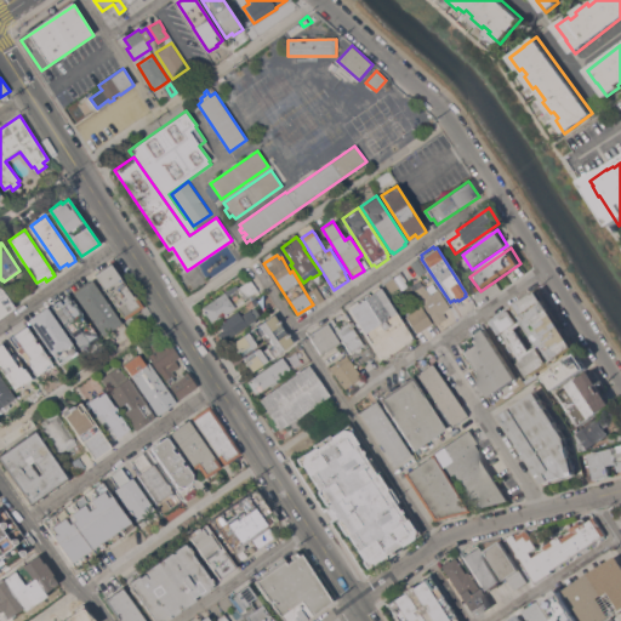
[(419,258),(427,271),(419,277),(410,263),(419,258)]
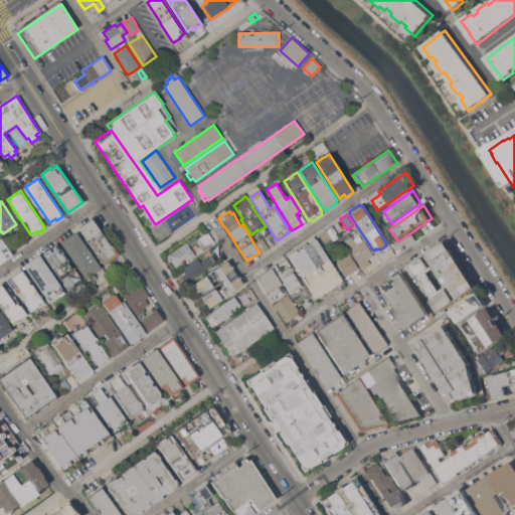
[(108,242),(111,240),(120,253),(104,265),(78,227),(92,218),(108,242)]
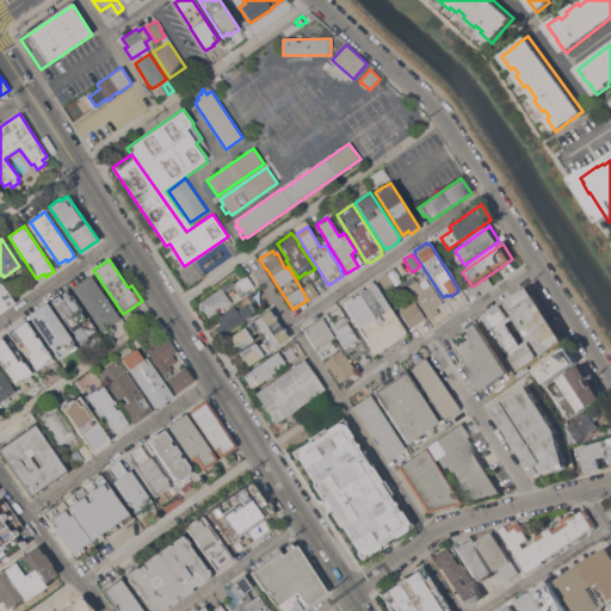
[(376,279),(387,272),(394,285),(384,291),(376,279)]
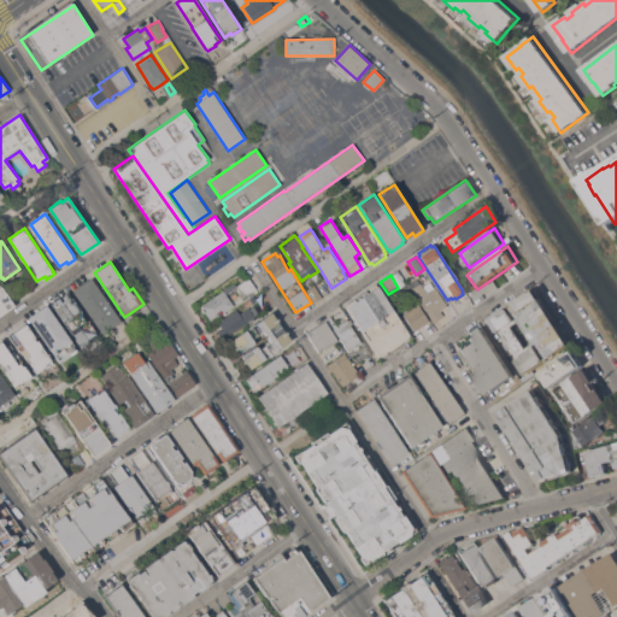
[(122,321),(103,334),(72,291),(92,277),(122,321)]
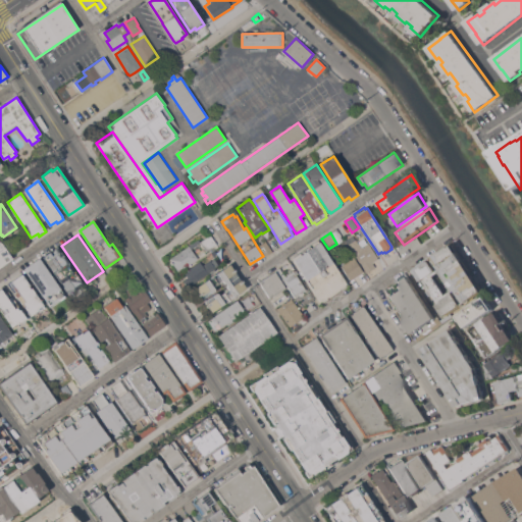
[(216,244),(207,251),(200,242),(210,235),(216,244)]
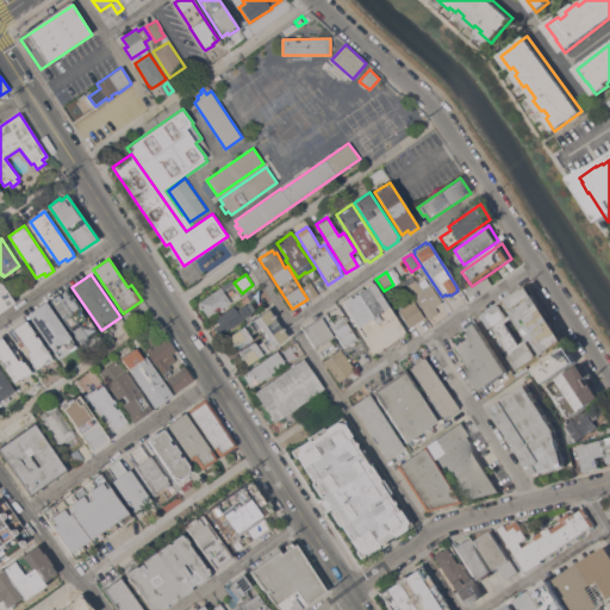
[(412,275),(415,279),(416,279),(418,284),(421,282),(423,287),(430,282),(442,302),(435,306),(439,312),(428,319),(404,280),(412,275)]
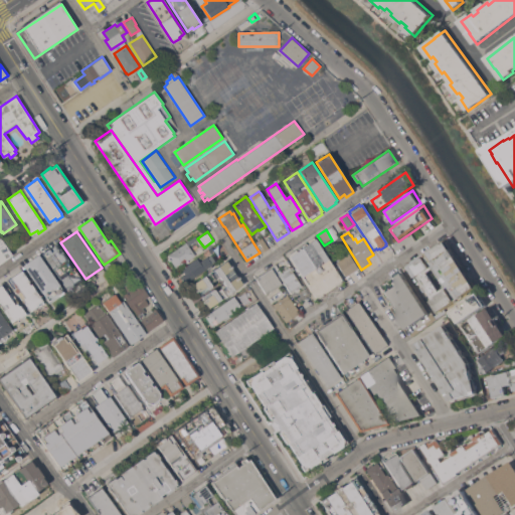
[(167,255),(186,242),(195,236),(197,238),(188,245),(195,254),(187,260),(188,262),(186,263),(186,262),(176,269),(168,258),(167,255)]
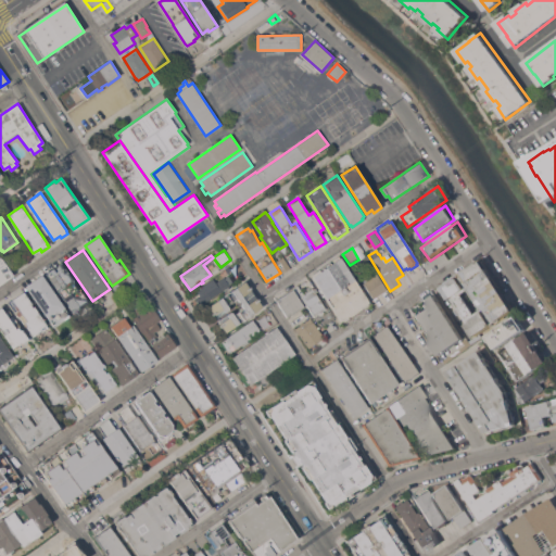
[(369,302),(367,303),(368,305),(350,317),(350,316),(348,316),(349,318),(344,321),(342,319),(341,320),(311,275),(314,273),(313,273),(338,255),(340,257),(369,302)]
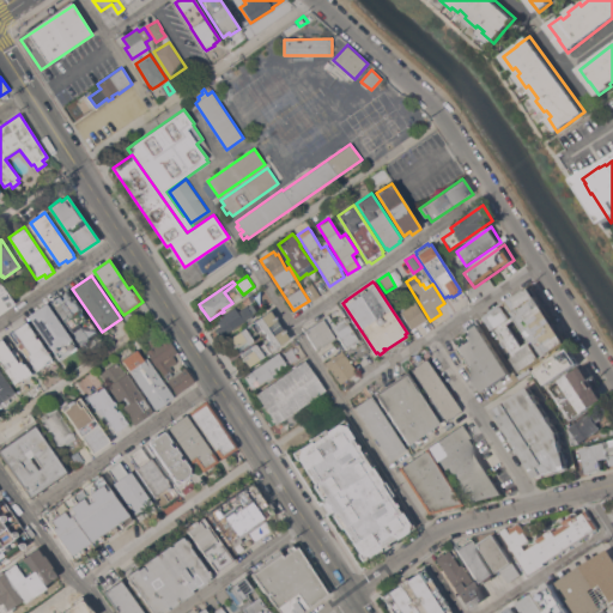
[(321,296),(313,301),(304,287),(313,283),(321,296)]
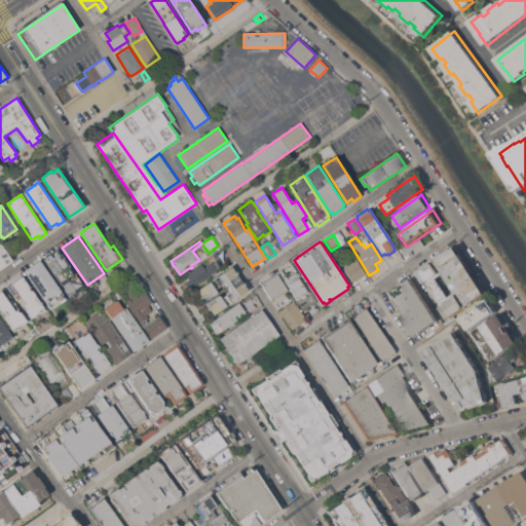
[(0,246),(2,245),(13,260),(0,268),(0,246)]
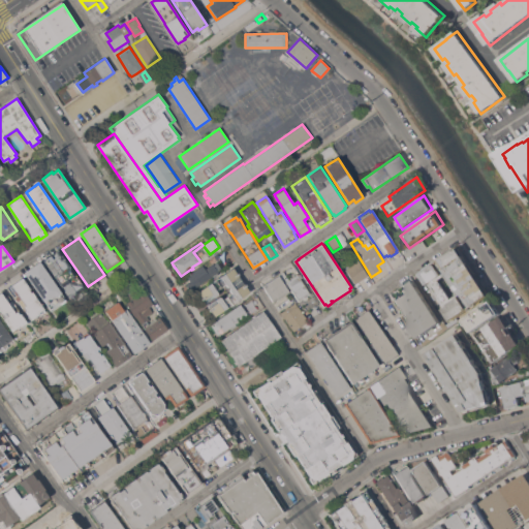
[(491,294),(453,320),(445,309),(447,307),(431,283),(430,284),(422,273),(427,270),(426,269),(448,253),(459,246),(491,294)]
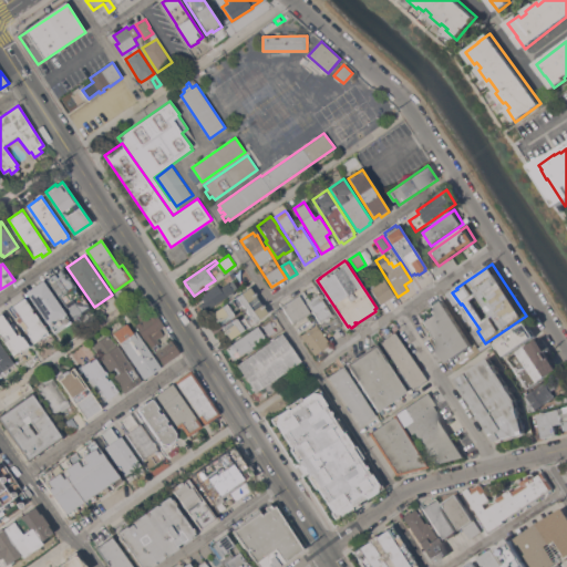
[(91,309),(81,316),(80,313),(73,317),(47,278),(62,267),(91,309)]
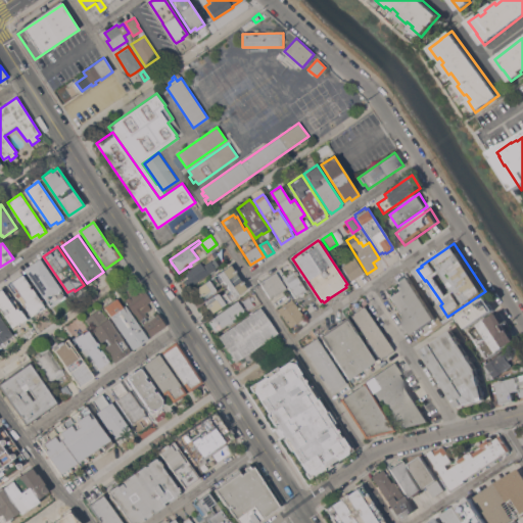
[(206,255),(216,249),(217,251),(219,253),(209,260),(207,257),(206,255)]
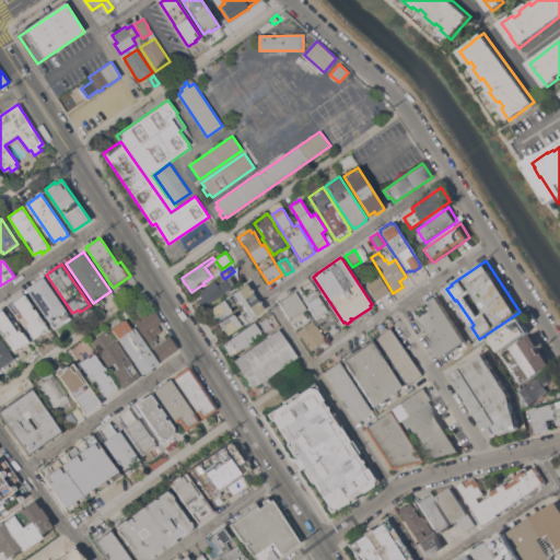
[(389,291),(375,301),(364,284),(378,275),(389,291)]
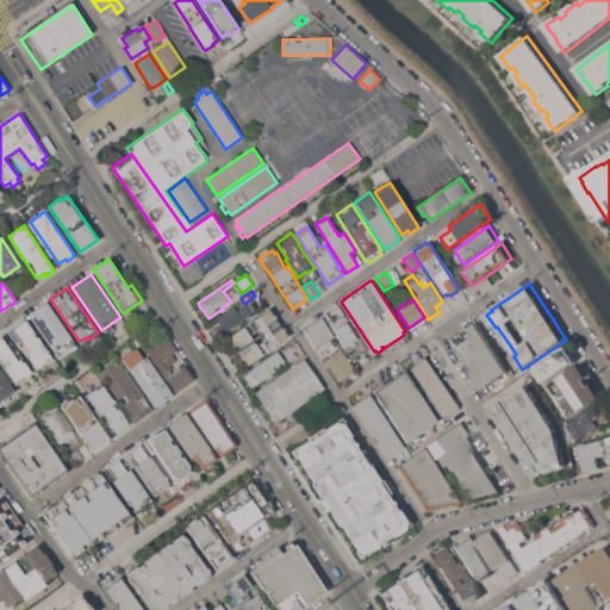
[(78,349),(61,361),(29,313),(45,302),(78,349)]
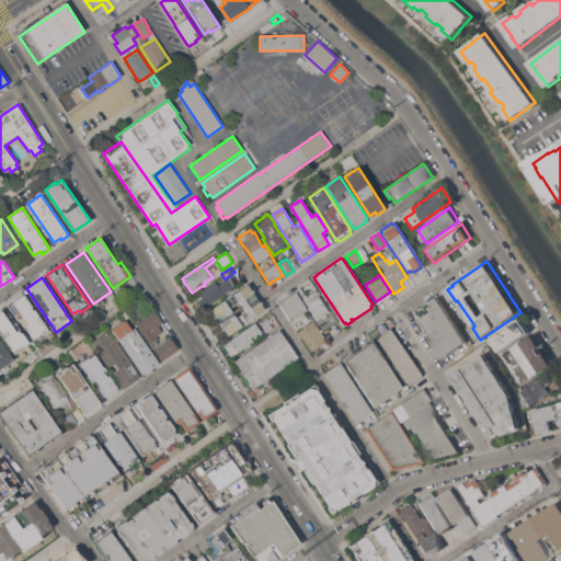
[(215,282),(218,285),(226,279),(232,288),(203,309),(197,301),(202,298),(198,294),(215,282)]
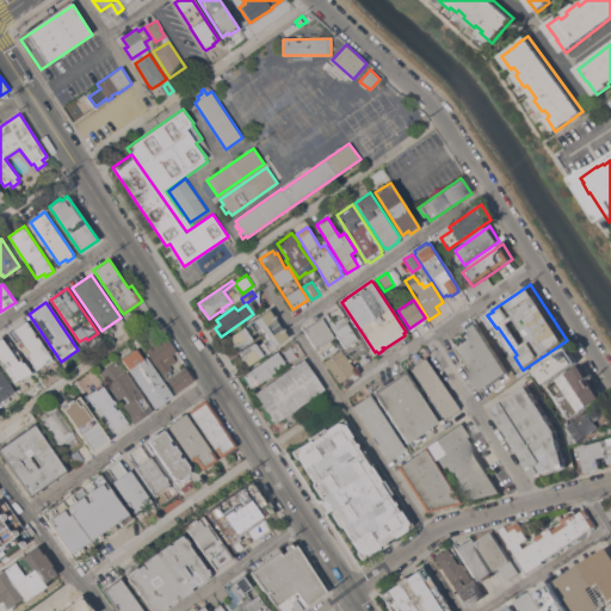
[(269,309),(289,337),(248,365),(239,352),(253,343),(255,343),(257,345),(267,339),(265,335),(266,333),(264,331),(263,331),(260,328),(250,335),(252,338),(251,340),(236,350),(228,337),(269,309)]
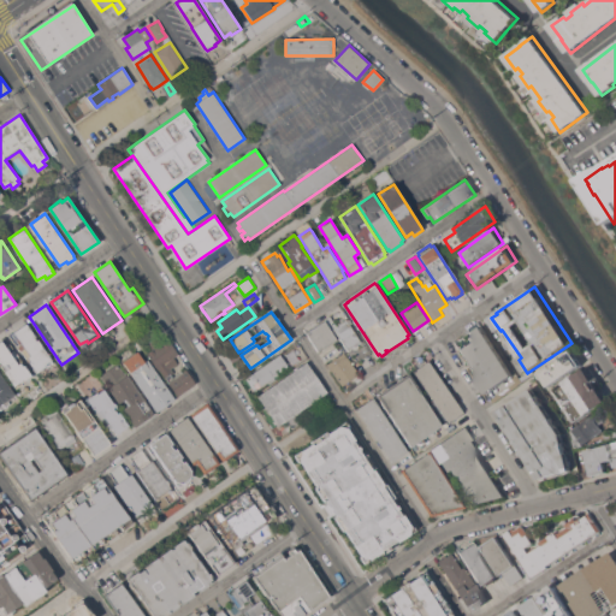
[(325,319),(330,317),(336,326),(347,319),(361,342),(359,344),(359,345),(355,349),(354,347),(348,351),(338,337),(337,338),(325,319)]
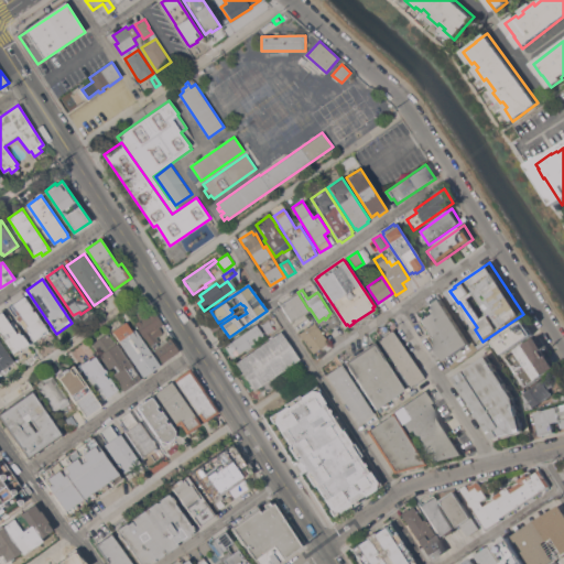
[(292,321),(281,304),(297,292),(308,310),(292,321)]
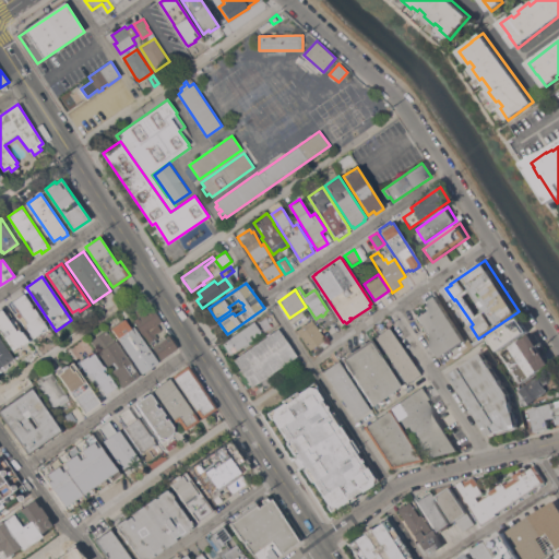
[(49,330),(43,333),(42,331),(38,333),(39,334),(33,340),(28,334),(30,334),(26,329),(27,328),(25,324),(24,325),(19,318),(22,314),(19,310),(18,311),(11,302),(23,293),(49,330)]
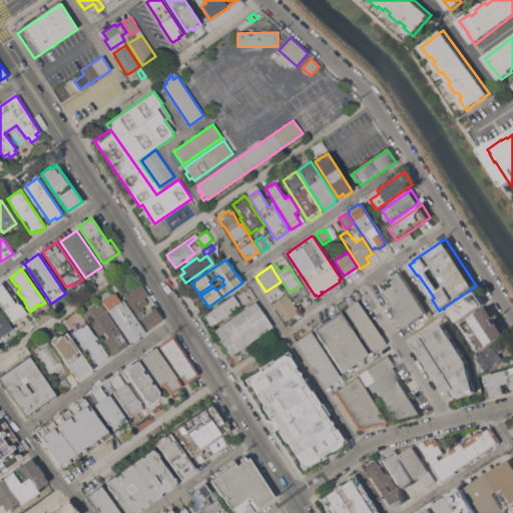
[(429,312),(405,328),(381,291),(391,284),(388,281),(402,272),(429,312)]
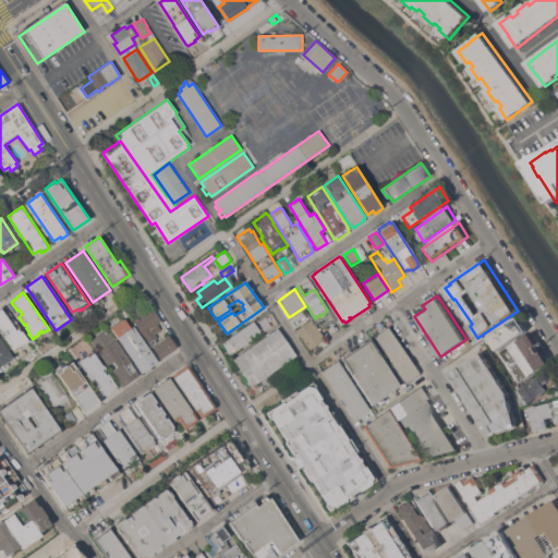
[(135,320),(133,318),(137,316),(135,312),(144,306),(146,310),(152,305),(161,320),(157,323),(161,329),(155,334),(156,335),(154,336),(158,341),(168,334),(177,348),(160,359),(149,343),(134,322),(135,320)]
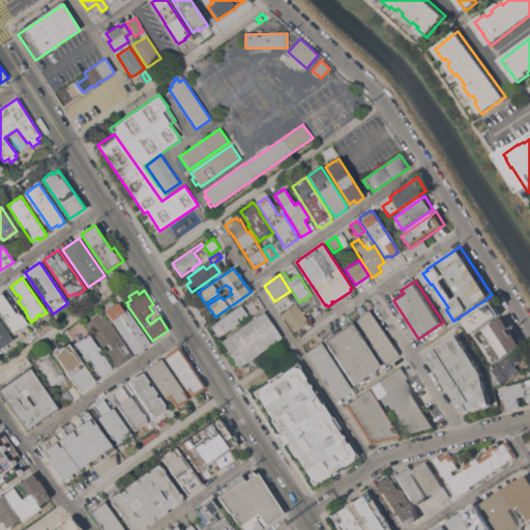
[(0,292),(1,292),(5,298),(8,295),(11,299),(7,301),(16,313),(18,312),(20,315),(21,314),(25,321),(26,320),(28,323),(22,327),(21,327),(18,329),(18,328),(12,331),(0,314),(2,313),(0,311),(0,292)]
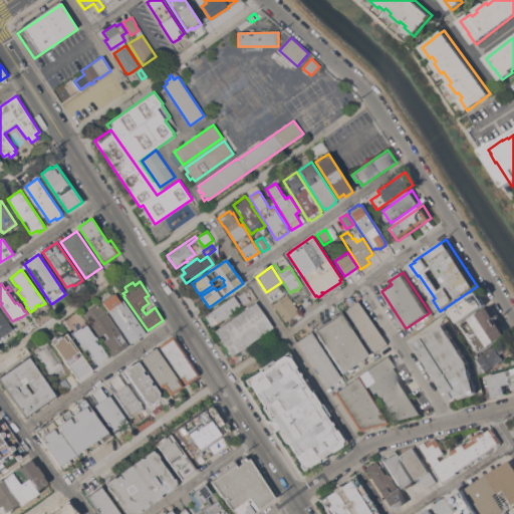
[(478,292),(486,304),(460,322),(455,315),(453,316),(450,311),(478,292)]
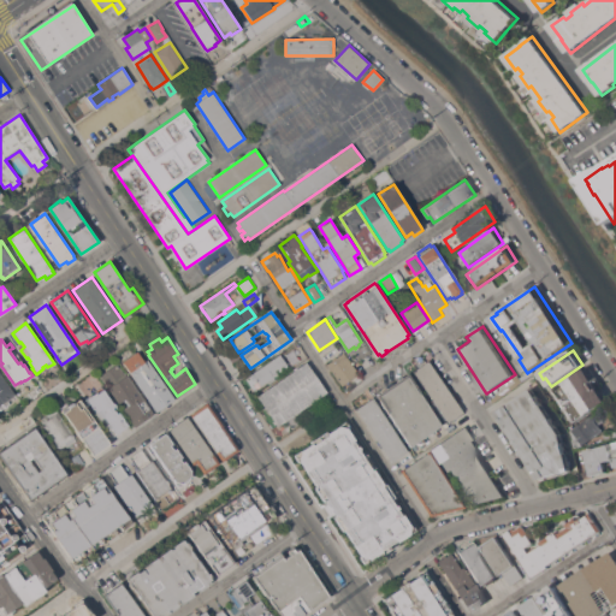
[(165,379),(163,380),(175,398),(157,412),(123,361),(137,351),(142,359),(148,355),(165,379)]
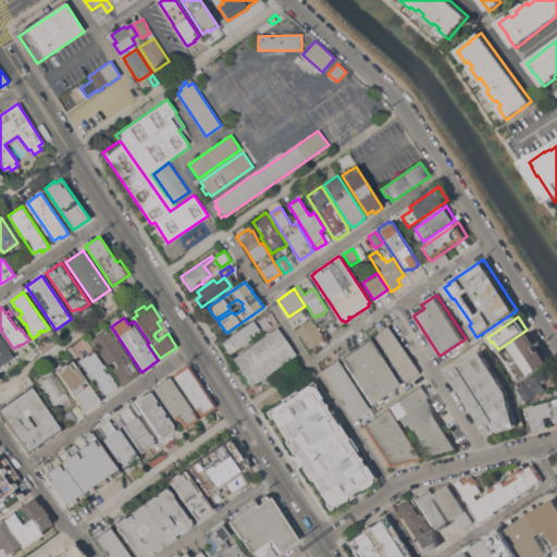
[(311,318),(322,334),(321,335),(323,338),(309,348),(296,329),(311,318)]
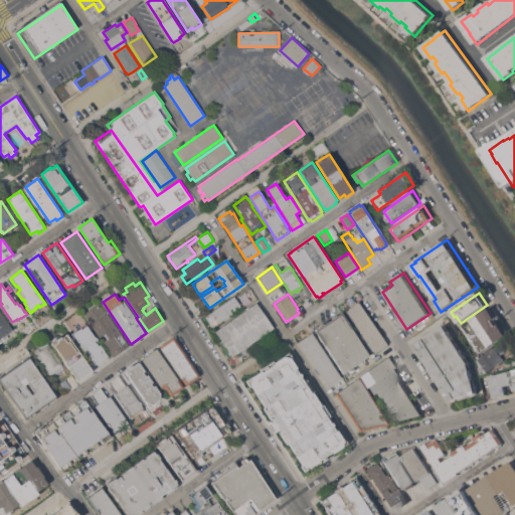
[(234,296),(240,304),(234,309),(235,310),(231,312),(232,313),(229,315),(230,317),(226,320),(225,318),(218,323),(211,313),(234,296)]
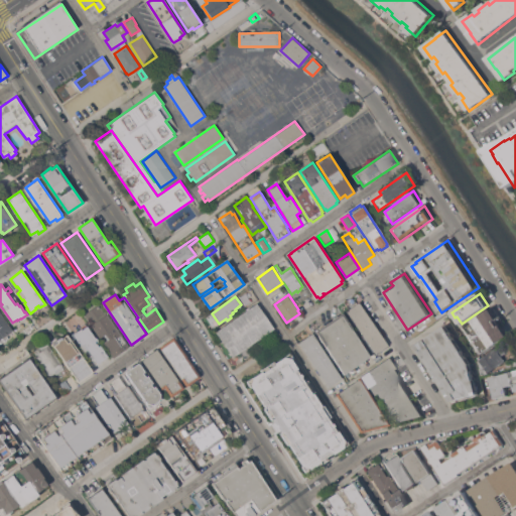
[(389,346),(377,354),(378,356),(375,359),(372,353),(374,351),(346,310),(359,301),(389,346)]
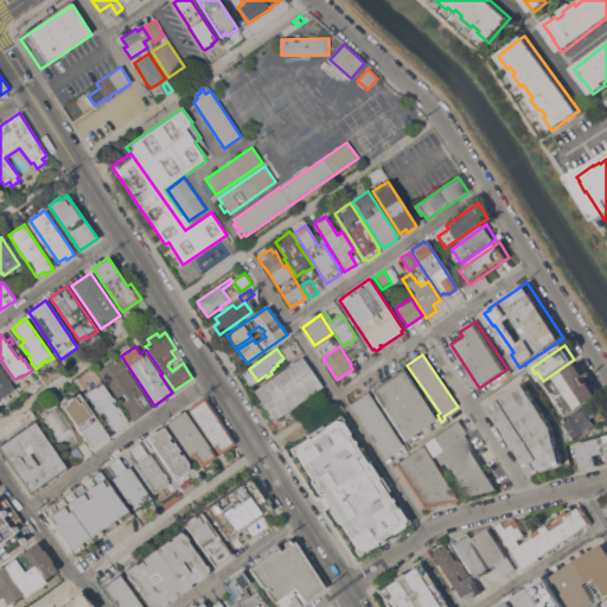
[(301,356),(323,387),(274,420),(253,390),(301,356)]
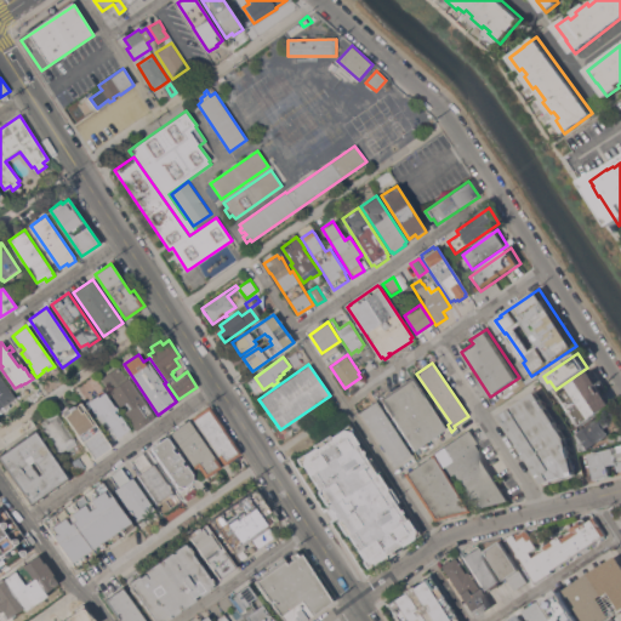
[(101,379),(119,366),(125,375),(127,379),(129,377),(155,417),(136,429),(124,411),(130,408),(126,402),(120,406),(102,381),(101,379)]
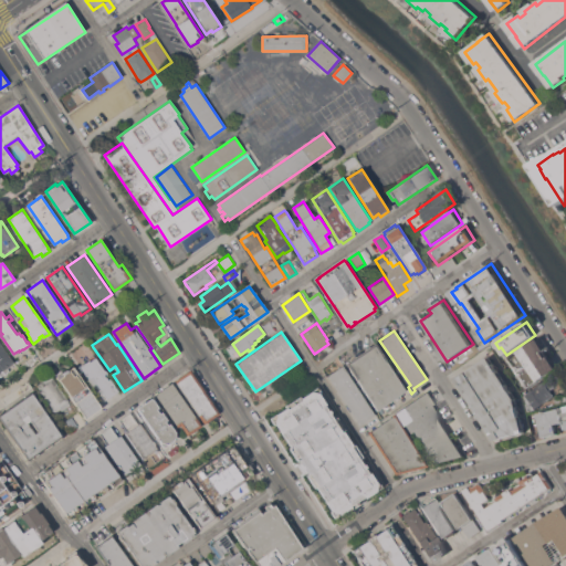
[(521,375),(510,358),(540,338),(549,354),(559,368),(530,388),(521,375)]
